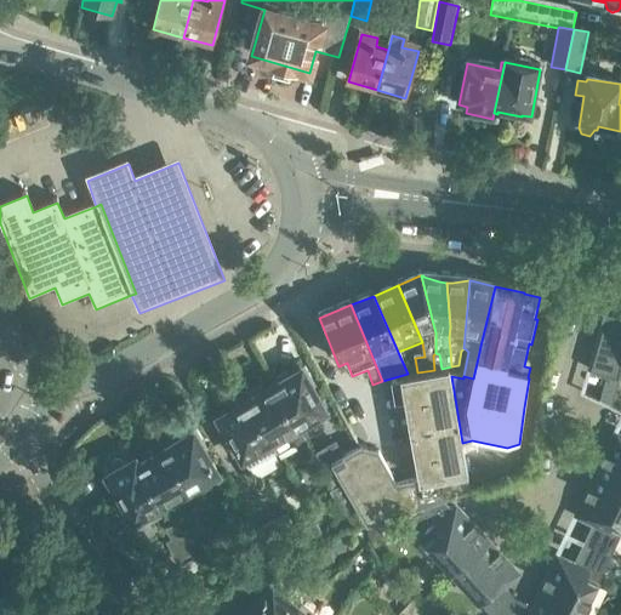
[(620,320),(604,315),(600,329),(604,330),(591,375),(608,380),(600,405),(611,410),(620,375),(620,320)]
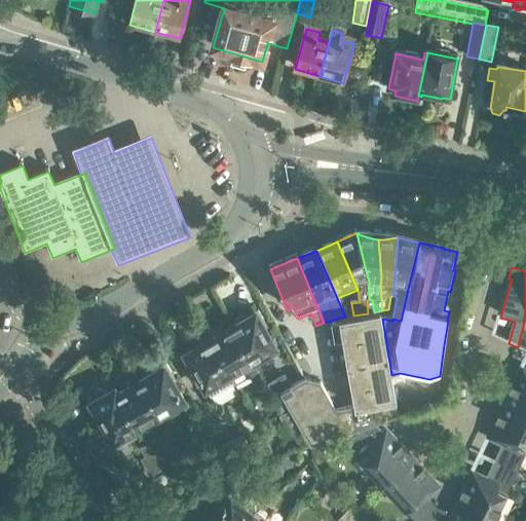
[(232,329),(257,369),(277,358),(259,324),(262,322),(258,314),(246,321),(242,320),(234,324),(232,328),(232,329)]
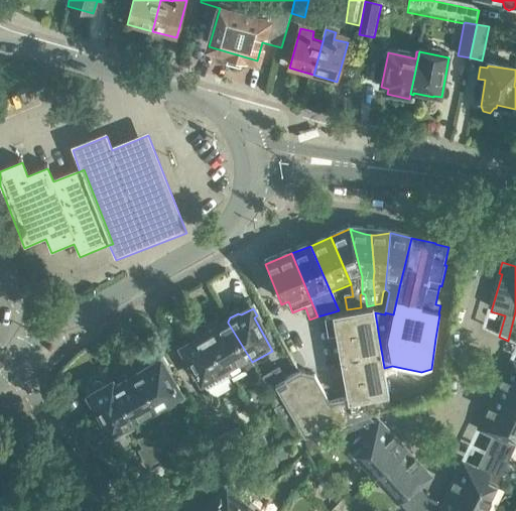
[(336,317),(327,320),(330,337),(339,335),(351,402),(350,402),(350,404),(389,397),(384,368),(375,312),(374,310),(336,317)]
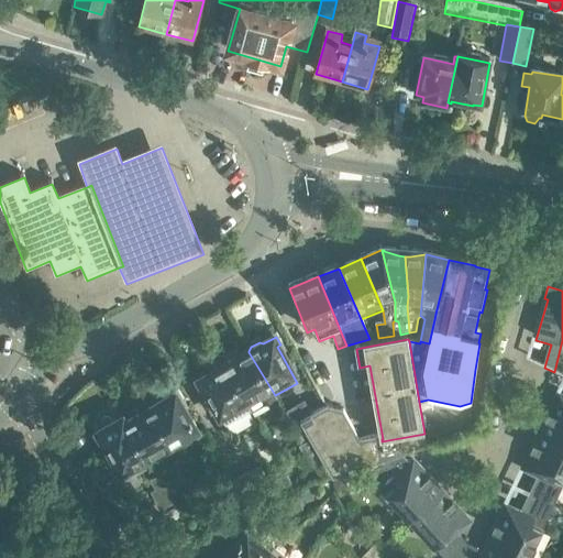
[(224,365),(222,367),(251,415),(265,406),(263,403),(275,395),(249,352),(238,358),(233,357),(225,362),(224,365)]
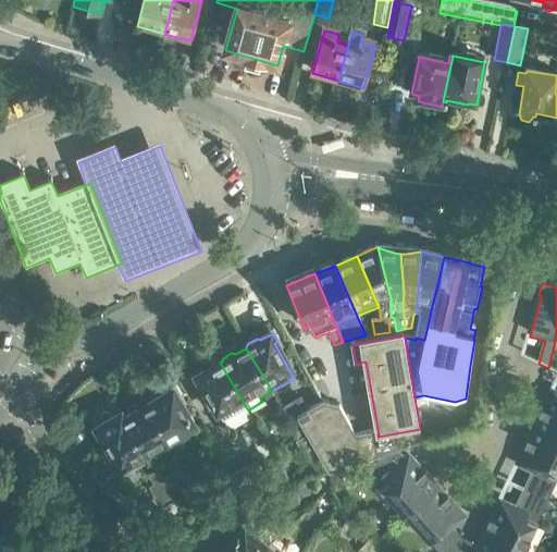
[(223,424),(248,411),(220,363),(219,364),(214,363),(206,368),(205,372),(193,379),(218,420),(220,419),(223,424)]
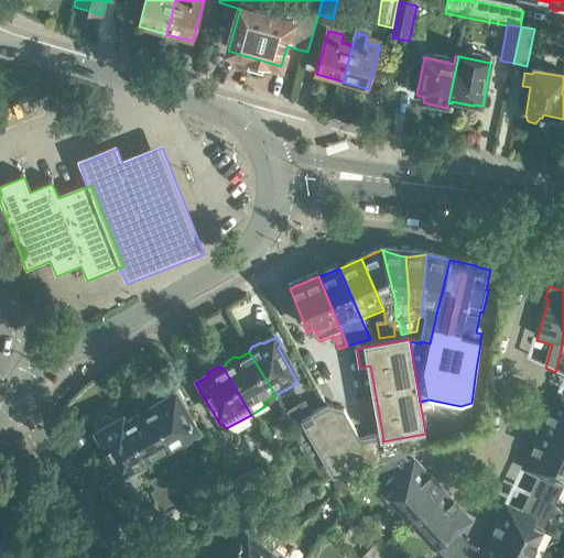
[(151,407),(177,452),(202,439),(183,406),(185,406),(177,393),(165,400),(161,398),(152,404),(151,407)]
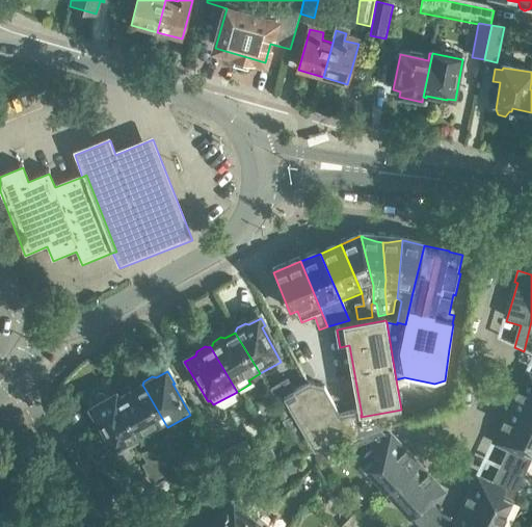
[(531,373),(527,371),(509,409),(531,419),(531,373)]
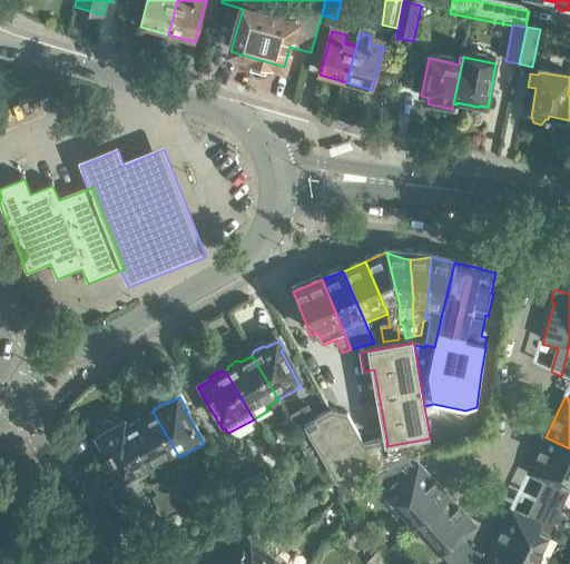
[(127,426),(154,472),(179,457),(153,412),(141,418),(137,417),(128,423),(127,426)]
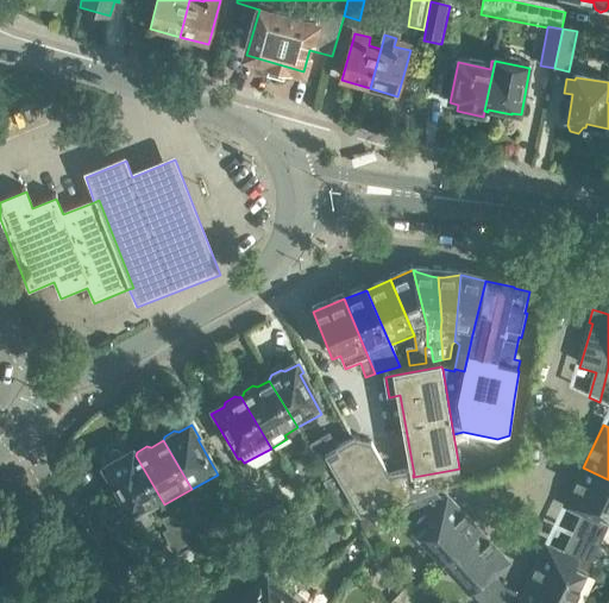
[(337,451),(326,456),(360,520),(391,509),(396,508),(420,500),(422,500),(435,495),(463,485),(462,483),(459,469),(413,477),(413,475),(389,478),(370,446),(352,443),(337,451)]
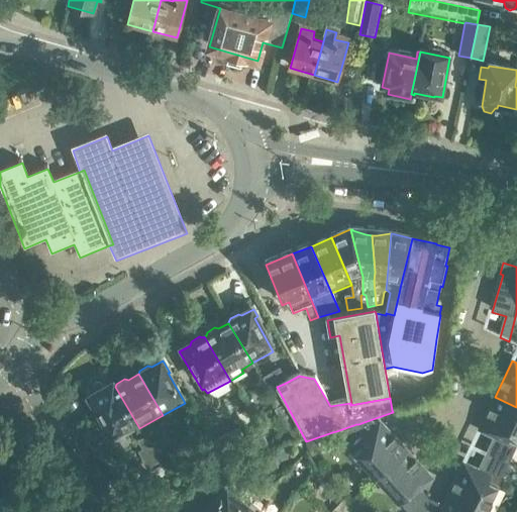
[(127,434),(139,428),(115,387),(114,388),(111,384),(102,390),(101,389),(99,387),(97,386),(94,387),(92,389),(91,391),(91,394),(92,396),(88,397),(115,442),(128,435),(127,434)]
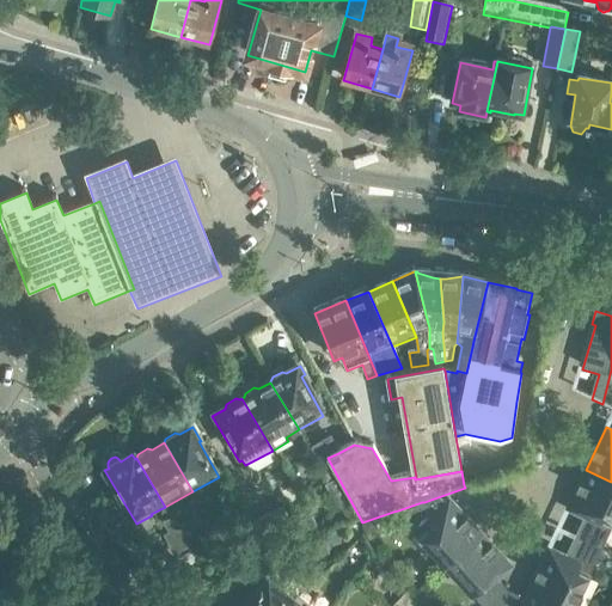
[(583,522),(576,539),(601,552),(611,528),(611,482),(586,470),(564,513),(583,522)]
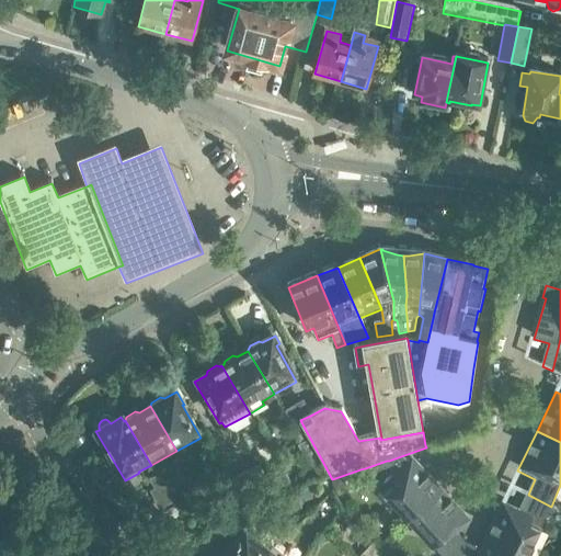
[(365,468),(361,469),(407,518),(409,521),(437,496),(441,492),(443,490),(436,483),(413,458),(407,463),(401,456),(389,461),(387,461),(365,468)]
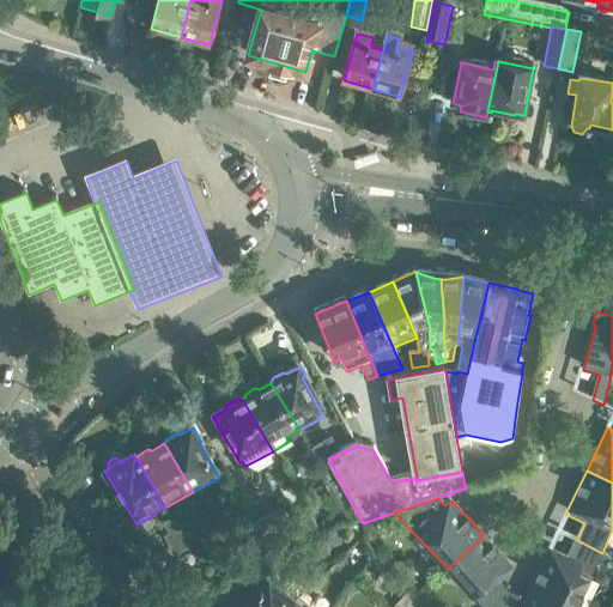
[(196,504),(190,508),(199,521),(205,519),(196,504)]
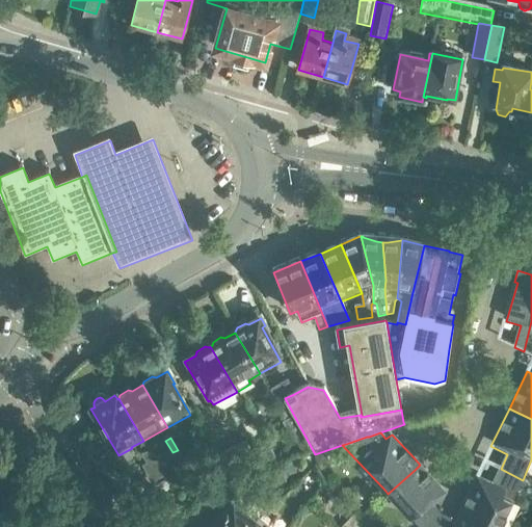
[(243,444),(233,450),(244,470),(246,469),(250,476),(259,471),(243,444)]
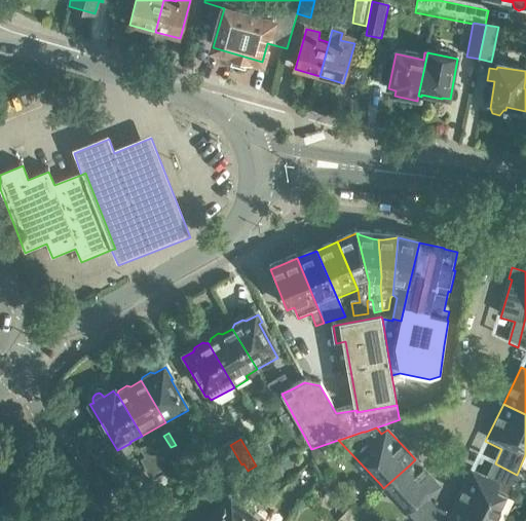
[(230,445),(219,451),(230,471),(241,464),(230,445)]
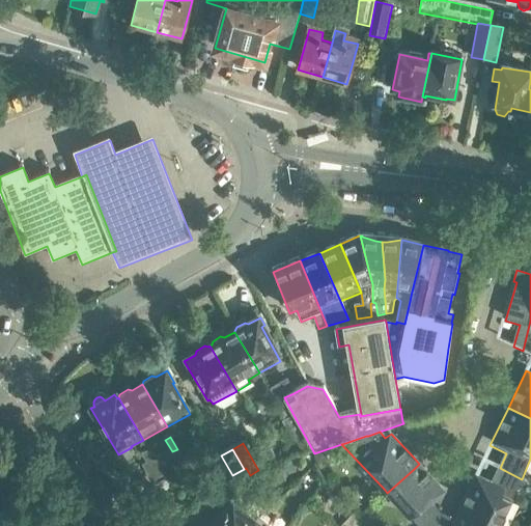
[(149,451),(141,457),(147,466),(156,461),(149,451)]
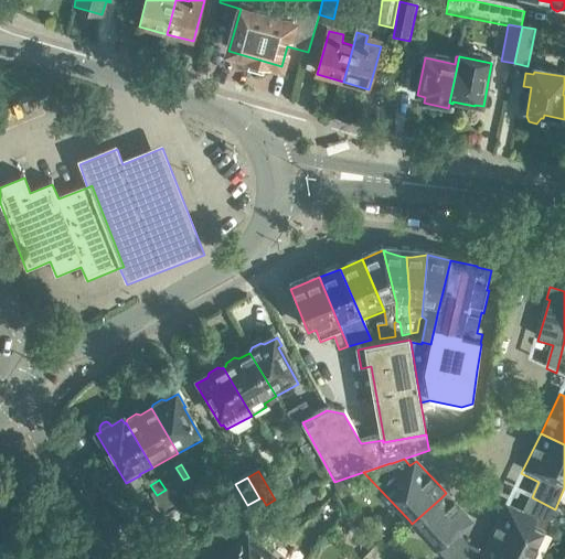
[(345,481),(333,485),(337,497),(349,493),(345,481)]
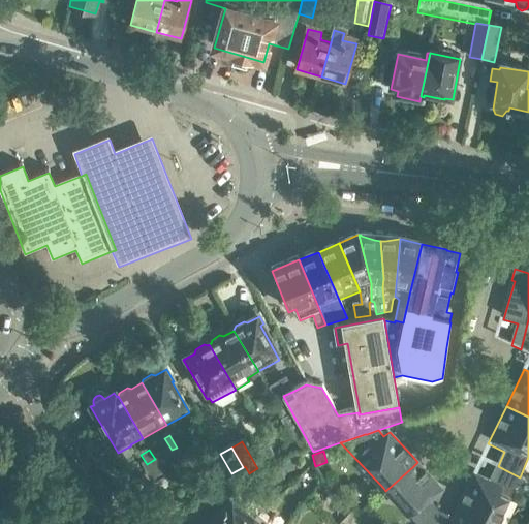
[(231,473),(220,454),(208,460),(219,481),(231,473)]
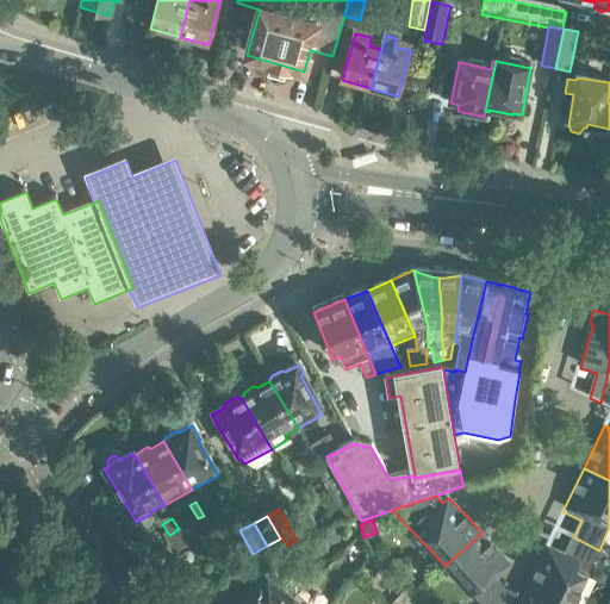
[(475,539),(444,566),(479,603),(496,603),(505,592),(497,583),(514,567),(481,533),(479,535),(475,539)]
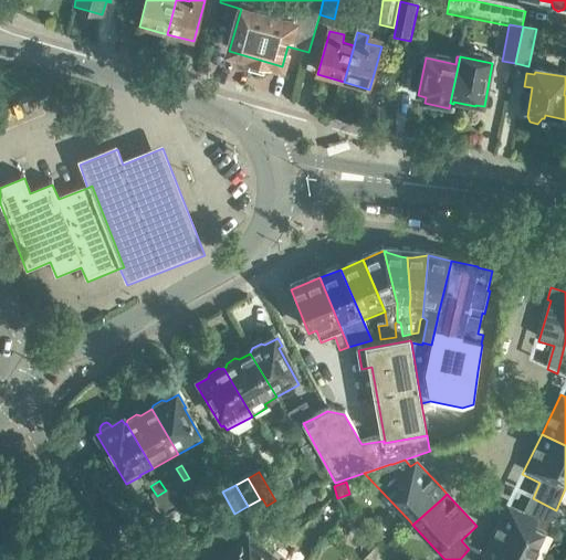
[(488,546),(491,548),(516,559),(532,559),(556,510),(533,498),(525,515),(507,506),(488,546)]
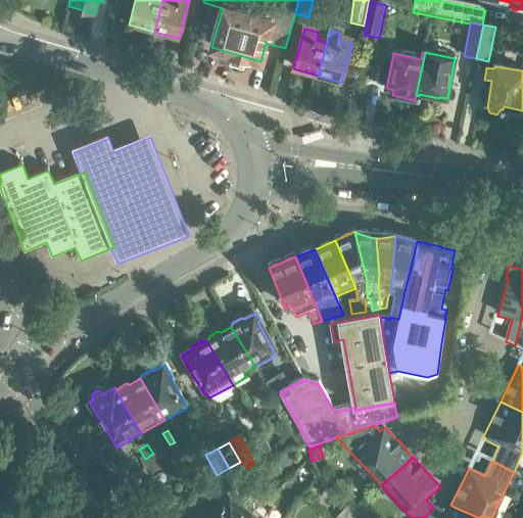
[(252,471),(252,472),(256,484),(281,477),(276,462),(252,471)]
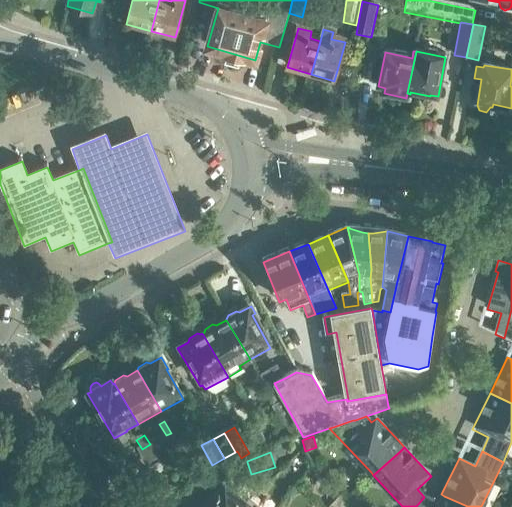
[(267,479),(258,490),(267,497),(276,487),(267,479)]
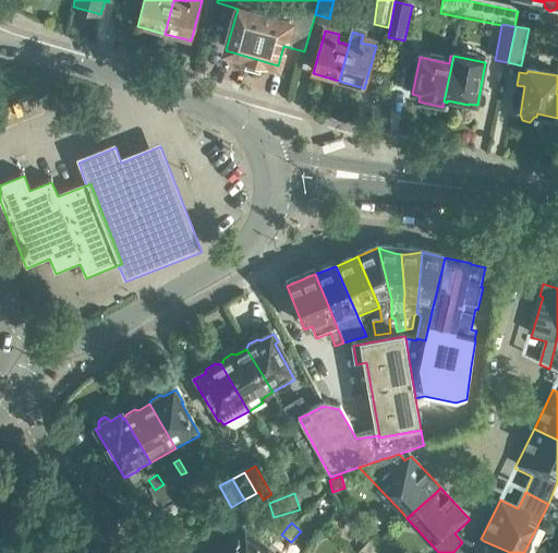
[(265,552),(268,549),(259,542),(256,539),(259,536),(249,527),(239,538),(239,537),(235,540),(237,541),(226,552),(265,552)]
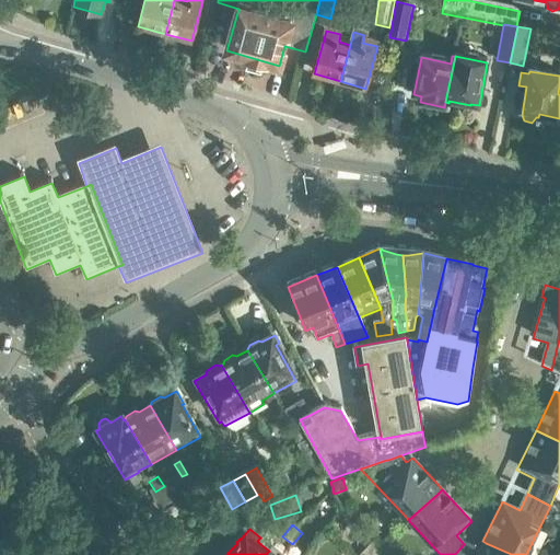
[(511,554),(486,543),(482,541),(478,551),(464,544),(455,554),(511,554)]
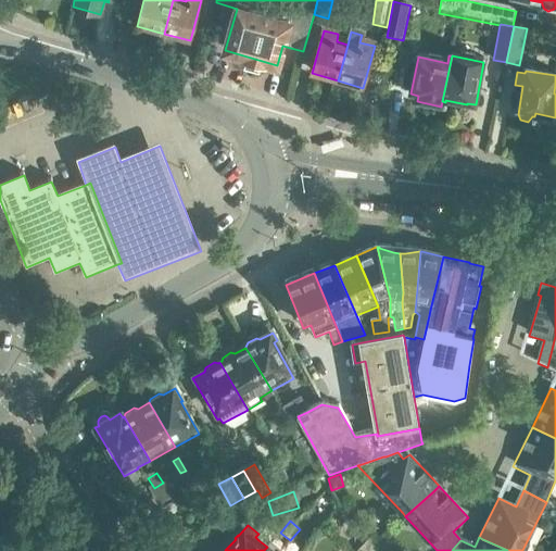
[(380,550),(381,549),(371,540),(361,550),(380,550)]
